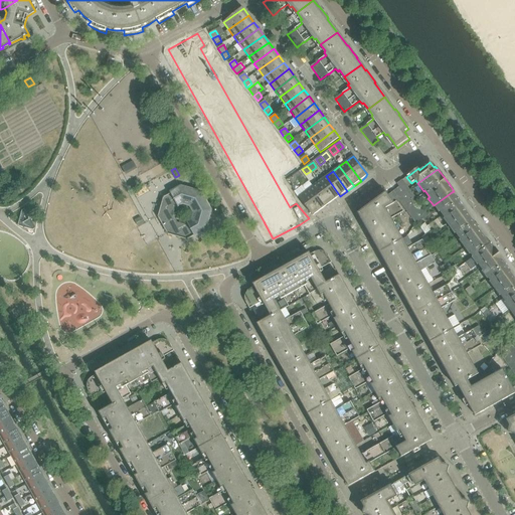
[(299,172),(295,175),(294,176),(298,181),(303,177),(299,172)]
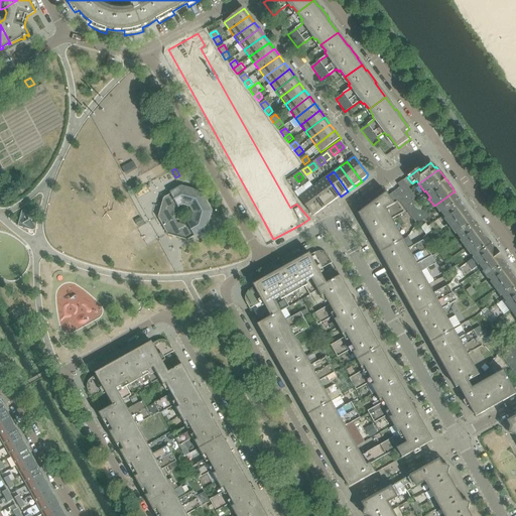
[(298,181),(294,176),(290,179),(289,179),(293,185),(298,181)]
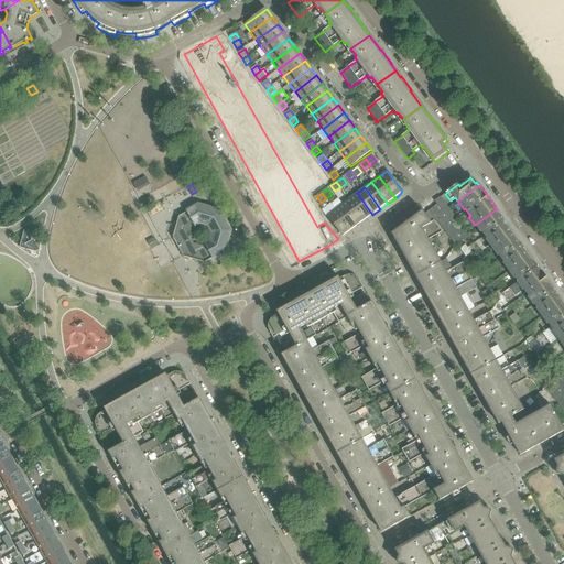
[(372,215),(357,193),(349,198),(366,220),(372,215)]
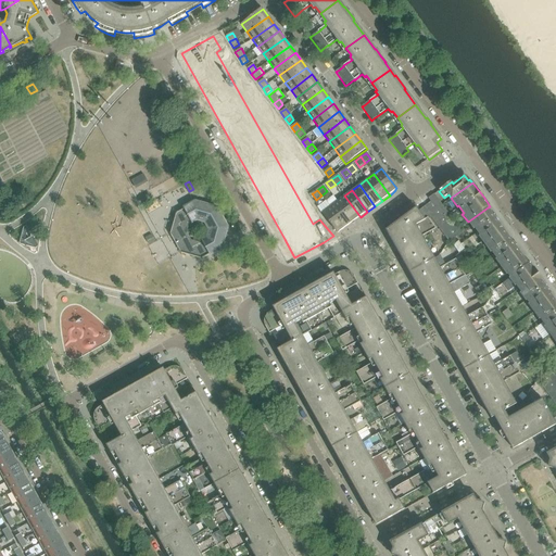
[(153,201),(149,193),(140,199),(144,206),(153,201)]
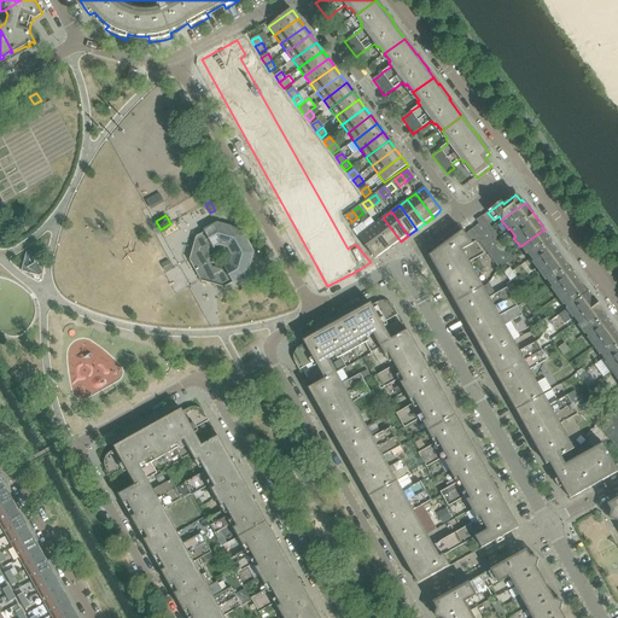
[(506,261),(478,226),(466,234),(472,244),(476,242),(478,244),(479,243),(488,254),(500,270),(514,258),(483,216),(477,221),(479,225),(481,223),(507,260),(506,261)]
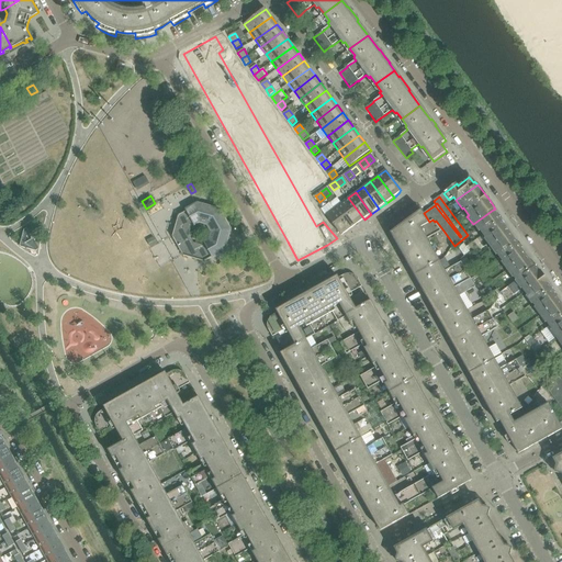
[(364,220),(348,198),(341,204),(357,225),(364,220)]
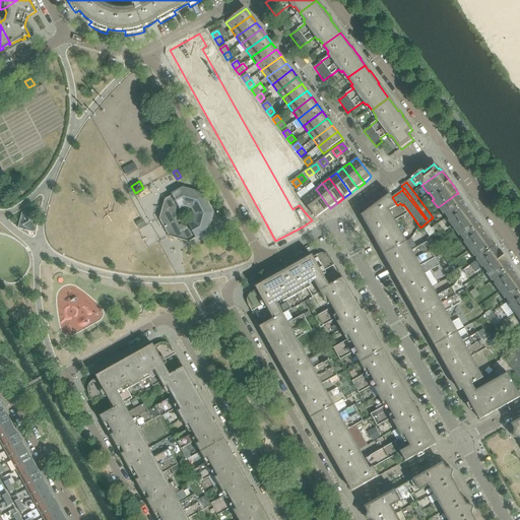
[(330,208),(316,189),(312,184),(305,189),(323,213),(330,208)]
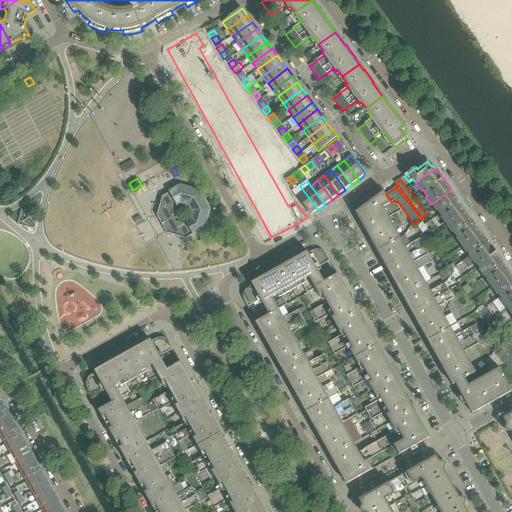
[(318,210),(300,186),(300,185),(293,190),(297,196),(310,214),(312,213),(312,214),(318,210)]
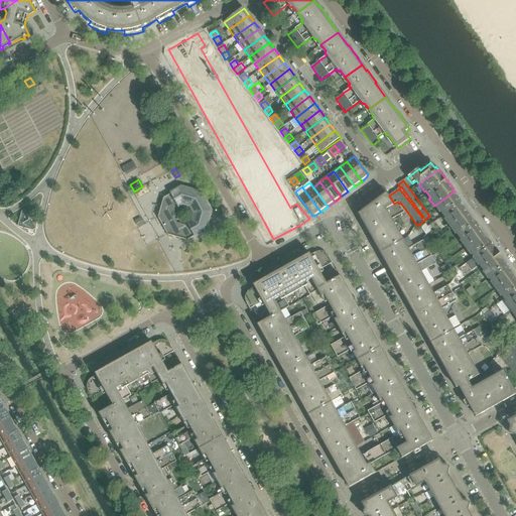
[(158,218),(167,235),(187,241),(205,231),(211,212),(201,194),(181,188),(163,198),(158,218)]
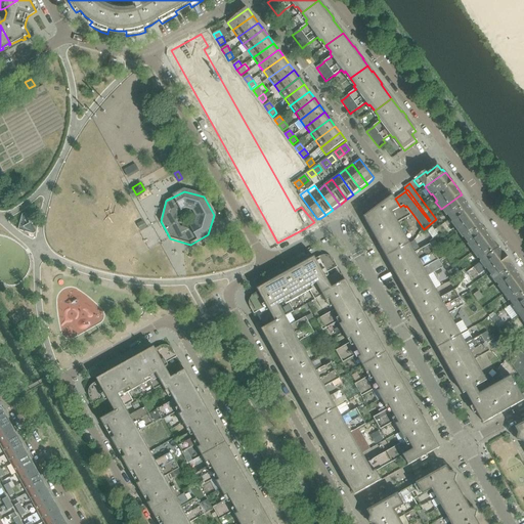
[(475,217),(467,207),(469,205),(467,202),(465,203),(460,195),(441,209),(446,216),(447,215),(452,222),(451,223),(456,230),(475,217)]
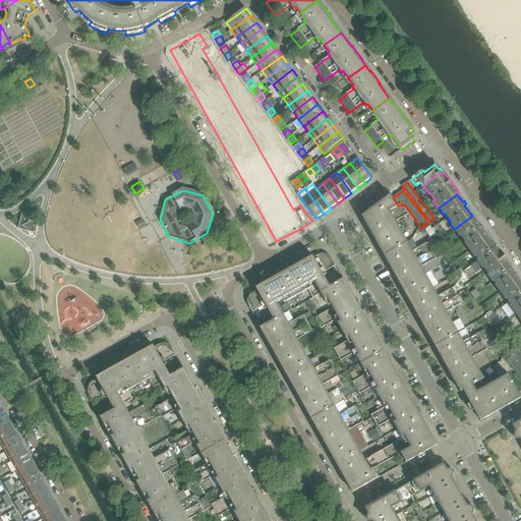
[(407,242),(396,223),(396,222),(411,214),(404,205),(403,206),(401,204),(398,206),(393,197),(391,195),(362,217),(366,225),(366,224),(369,229),(372,228),(374,232),(372,234),(377,242),(380,240),(383,246),(380,247),(384,255),(407,242)]
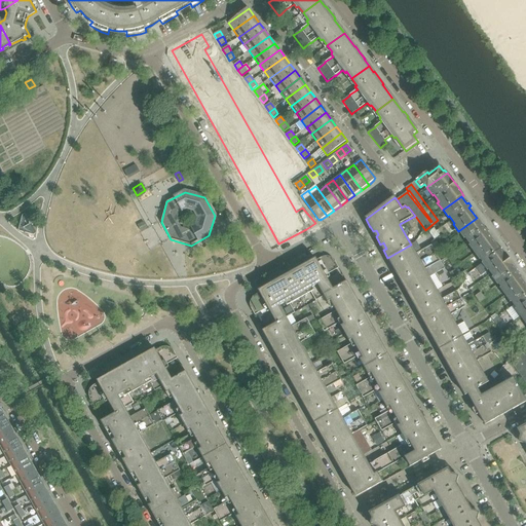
[(492,240),(487,232),(489,231),(487,228),(485,229),(477,218),(458,231),(463,239),(465,238),(470,245),(468,246),(474,253),(492,240)]
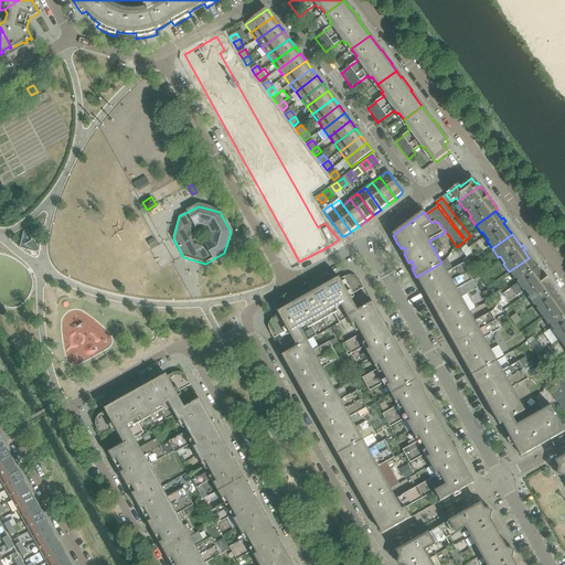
[(155,238),(148,242),(151,248),(158,245),(155,238)]
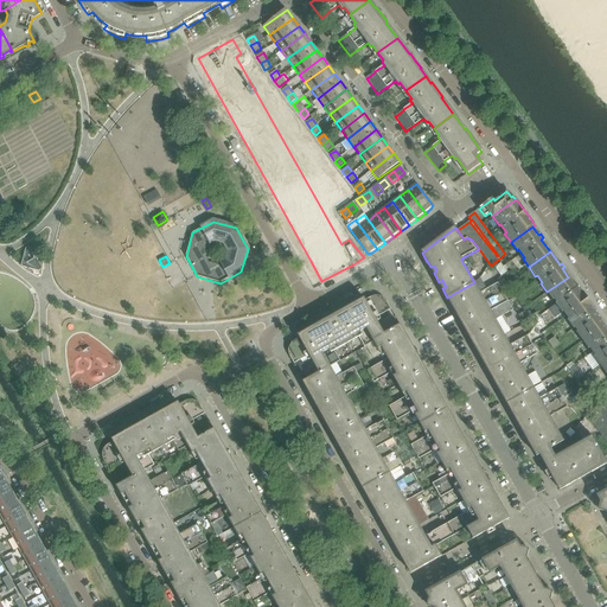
[(508,273),(504,268),(498,273),(502,278),(508,273)]
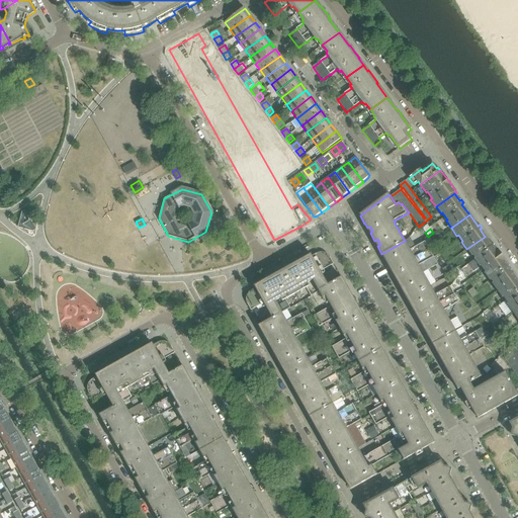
[(502,255),(494,245),(492,242),(490,243),(485,237),(466,249),(471,256),(473,255),(476,259),(475,259),(480,267),(481,266),(484,269),(502,255)]
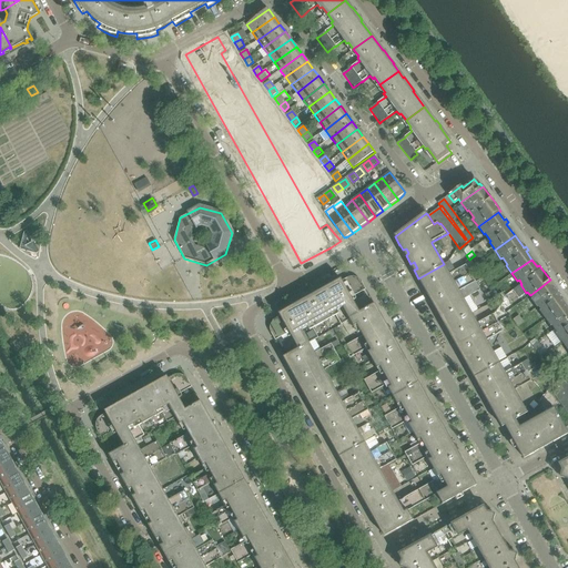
[(472,314),(459,293),(444,264),(418,279),(424,286),(426,285),(430,292),(427,293),(428,294),(430,293),(434,297),(430,298),(438,313),(442,312),(445,318),(442,320),(446,327),(472,314)]
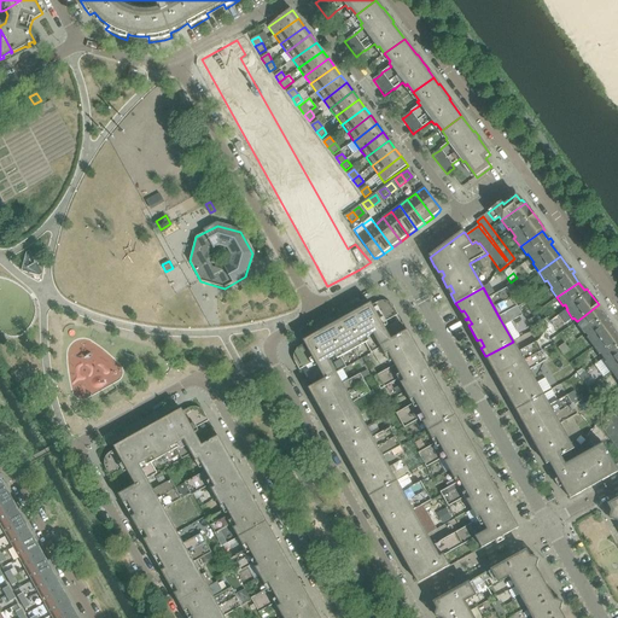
[(525,303),(531,297),(528,293),(522,297),(525,303)]
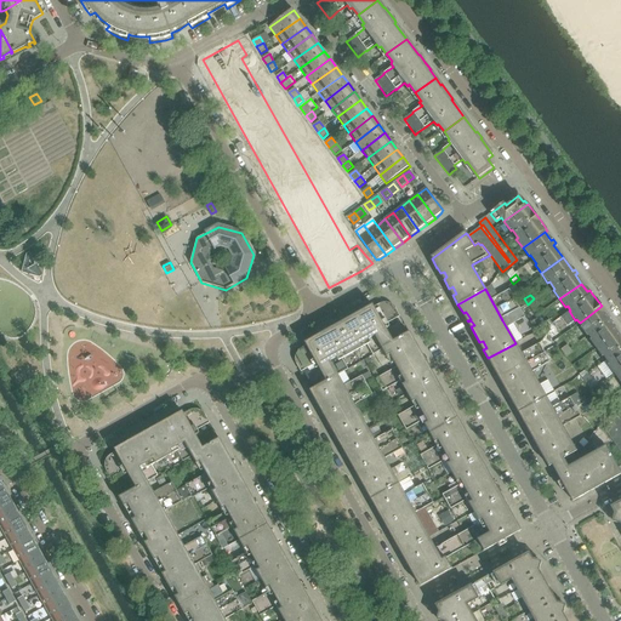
[(385,326),(400,317),(396,308),(396,309),(393,306),(383,303),(380,305),(374,307),(372,306),(362,312),(340,324),(354,352),(363,347),(362,343),(365,341),(372,354),(383,349),(382,348),(393,342),(385,326)]
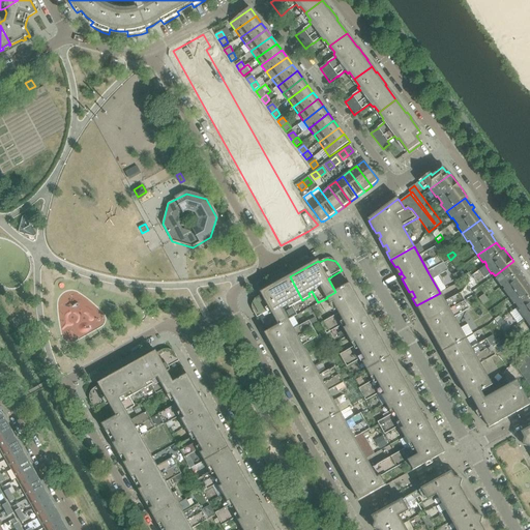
[(527,285),(522,277),(524,275),(522,272),(513,261),(495,275),(497,278),(496,280),(501,287),(502,286),(504,290),(503,290),(508,298),(527,285)]
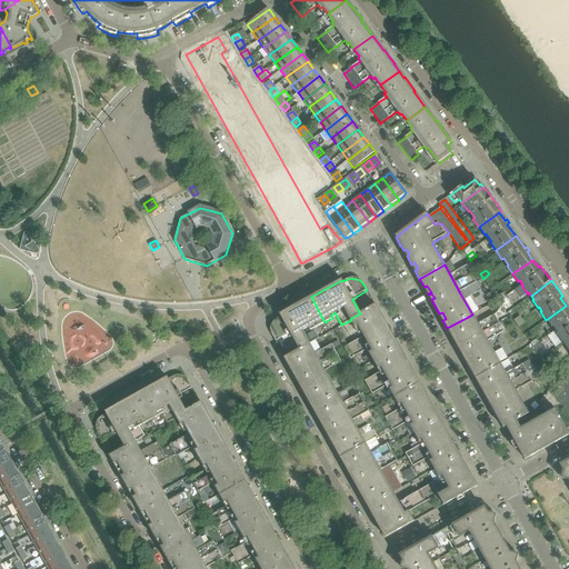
[(478,290),(475,283),(469,288),(472,293),(478,290)]
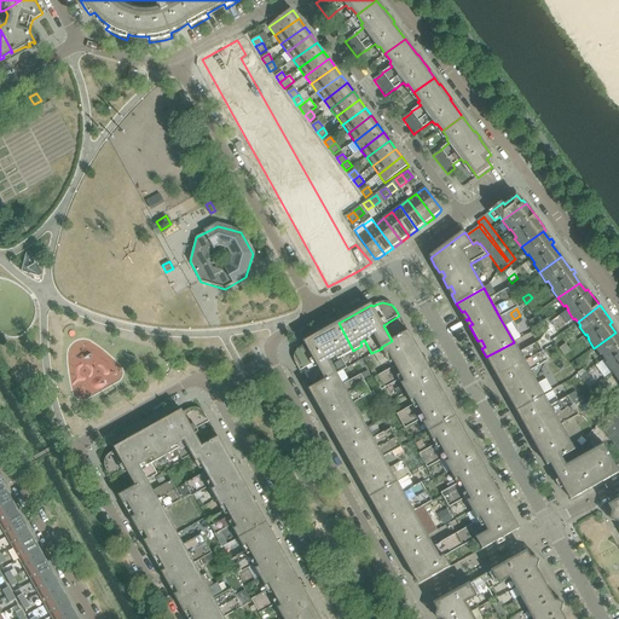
[(339,353),(343,352),(345,354),(353,351),(339,323),(316,336),(316,335),(305,342),(306,343),(300,347),(300,348),(296,351),(294,359),(296,363),(295,363),(300,371),(316,363),(325,380),(336,374),(347,368),(339,353)]
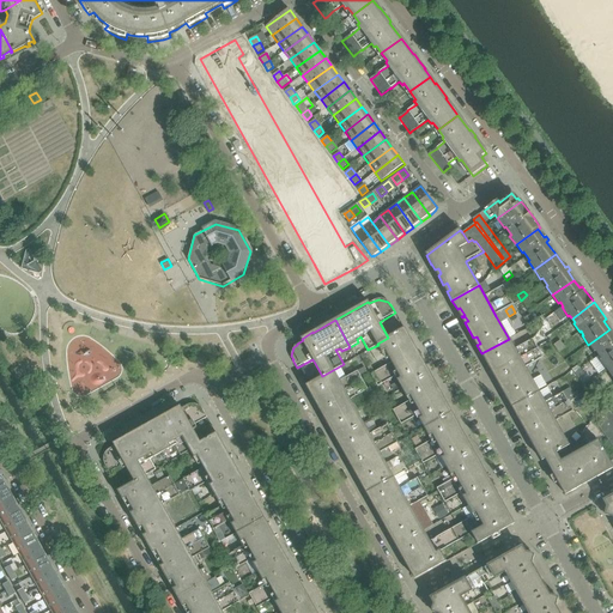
[(430,374),(420,357),(405,328),(388,338),(377,344),(378,345),(382,352),(386,350),(392,362),(370,374),(377,386),(399,374),(401,377),(398,380),(402,388),(430,374)]
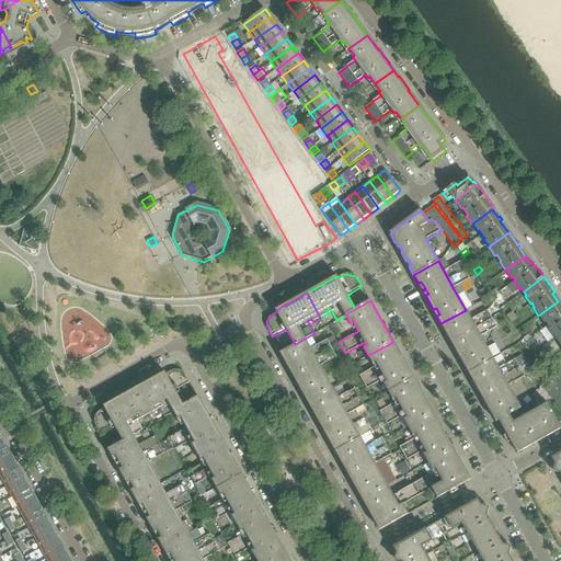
[(560,333),(560,305),(558,301),(538,316),(544,323),(546,322),(550,329),(549,330),(554,338),(560,333)]
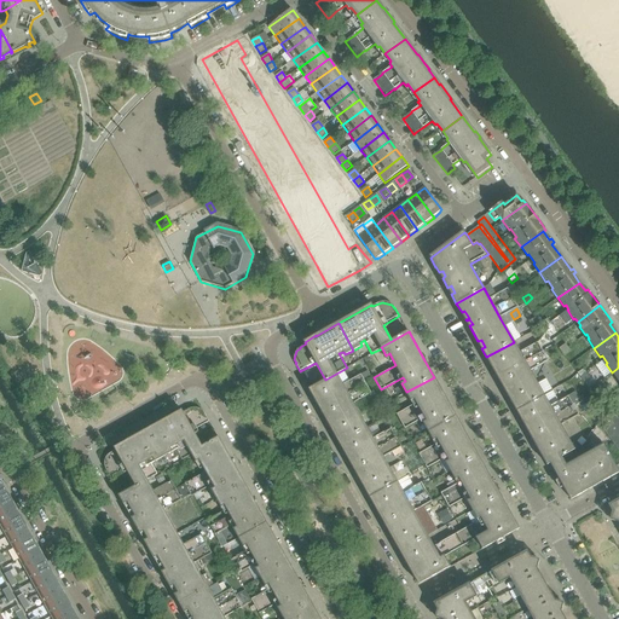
[(544,395),(531,372),(530,371),(549,360),(538,342),(520,352),(514,342),(486,357),(492,366),(495,364),(499,371),(496,374),(496,375),(499,372),(503,377),(499,380),(508,395),(512,393),(515,400),(512,403),(516,411),(544,395)]
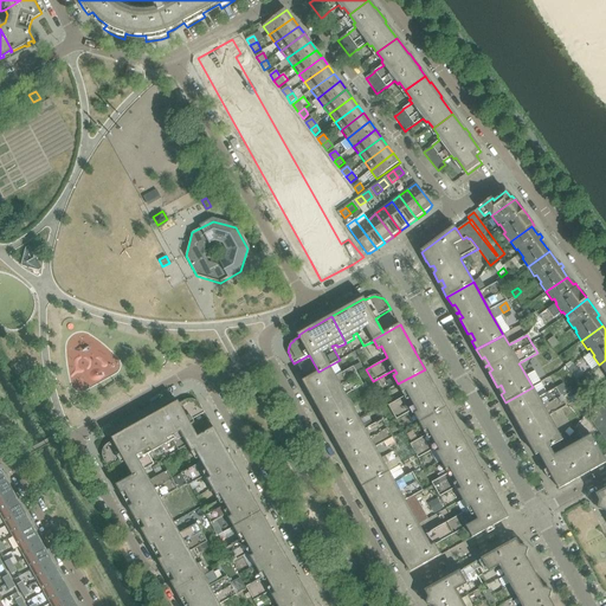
[(580,374),(578,371),(574,365),(568,369),(574,378),(580,374)]
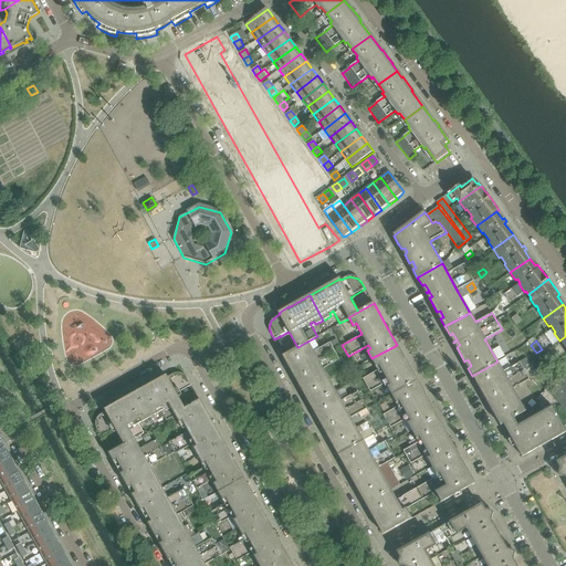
[(323,368),(339,359),(329,343),(313,352),(307,342),(297,347),(283,356),(287,365),(291,363),(294,369),(291,370),(292,371),(295,370),(297,375),(294,377),(303,391),(305,389),(310,396),(306,397),(311,406),(336,391),(323,368)]
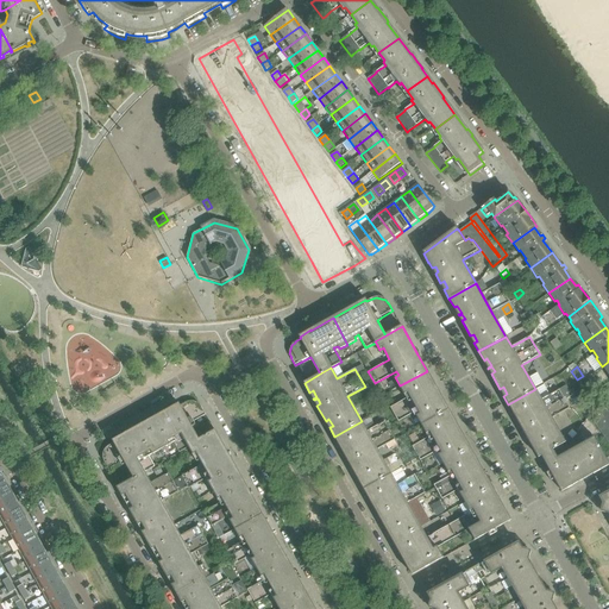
[(449,409),(437,388),(427,371),(400,385),(405,394),(408,393),(410,396),(390,407),(397,421),(419,410),(420,414),(416,415),(421,425),(449,409)]
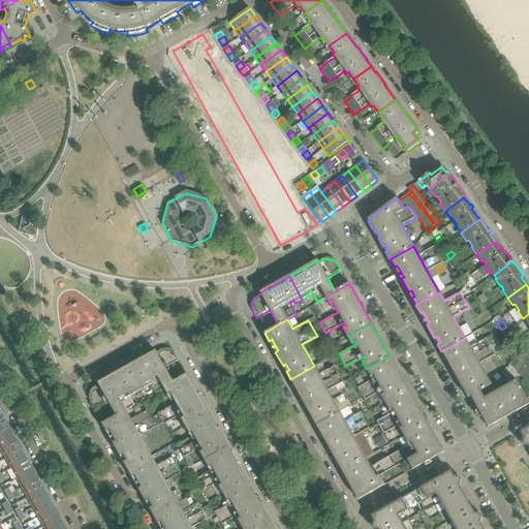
[(491,384),(479,364),(495,354),(486,339),(470,347),(465,338),(441,351),(446,360),(449,358),(453,364),(449,365),(450,366),(453,365),(456,369),(453,371),(460,384),(463,382),(466,389),(463,390),(468,398),(471,397),(490,385),(491,384)]
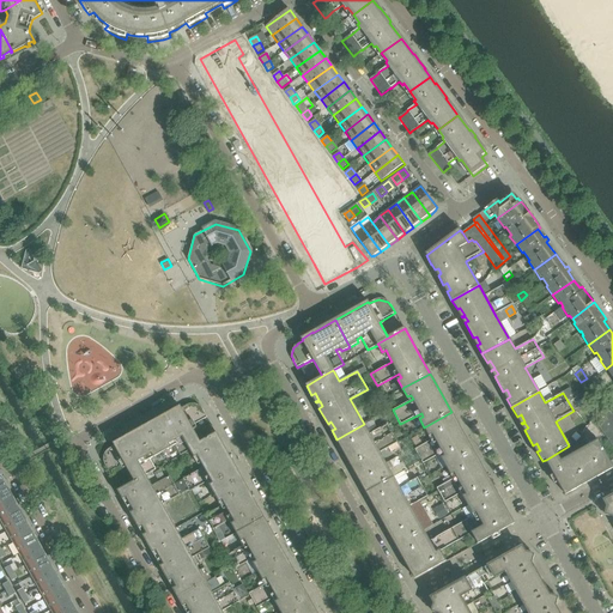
[(590,402),(587,396),(580,402),(583,407),(590,402)]
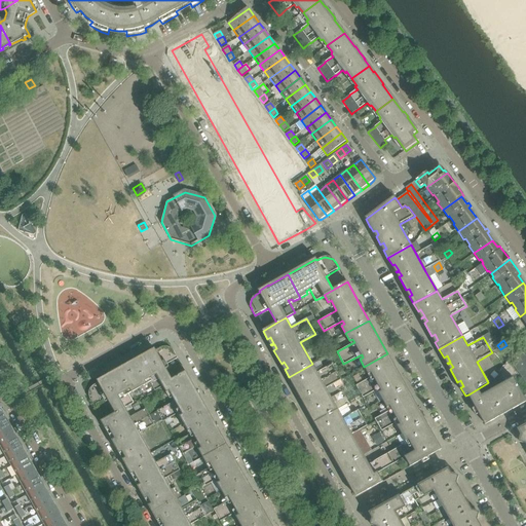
[(164,366),(178,359),(174,351),(174,352),(172,349),(164,347),(161,348),(160,348),(155,350),(154,348),(145,354),(126,365),(140,388),(147,384),(146,381),(149,379),(155,391),(163,386),(162,384),(172,379),(164,366)]
